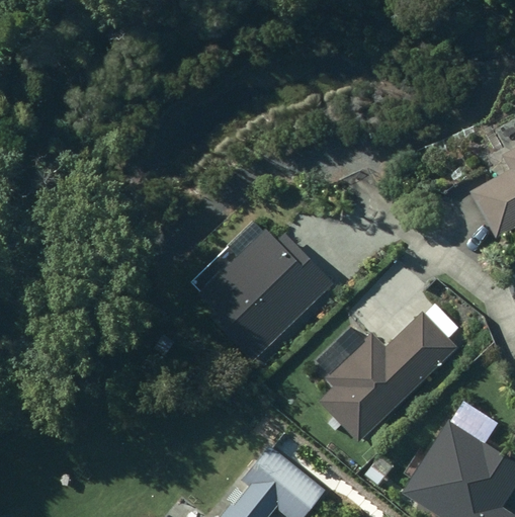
[(514,150),(503,157),(510,170),(471,192),(498,239),(514,229),(514,150)]
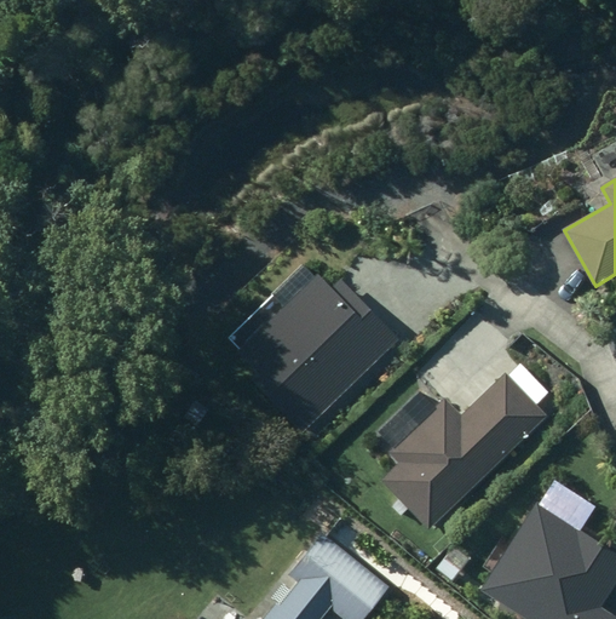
[(265,374),(259,380),(306,429),(399,339),(364,303),(350,317),(341,308),(347,303),(324,279),(247,354),(265,374)]
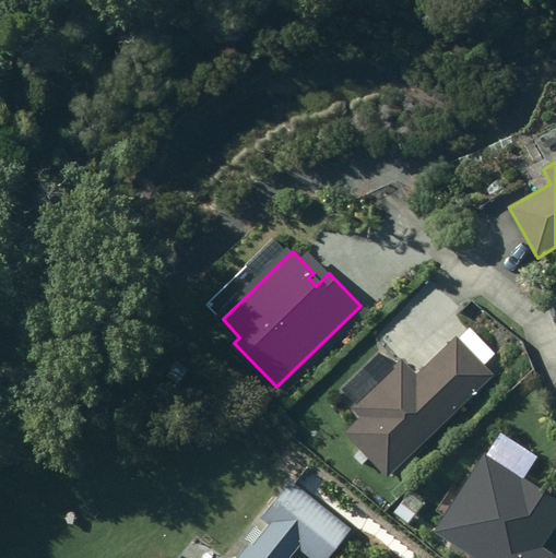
[(401,360),(350,410),(359,419),(344,434),(388,478),(494,377),(456,336),(415,375),(401,360)]
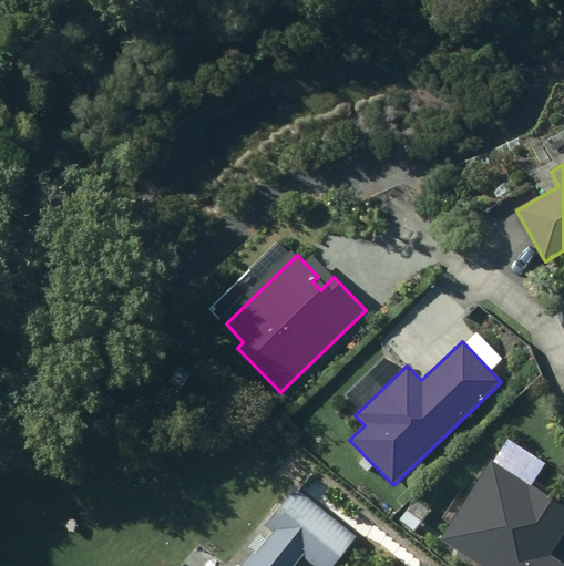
[(563,507),(490,462),(441,541),(481,565),(563,565),(563,564),(552,557),(563,537),(563,507)]
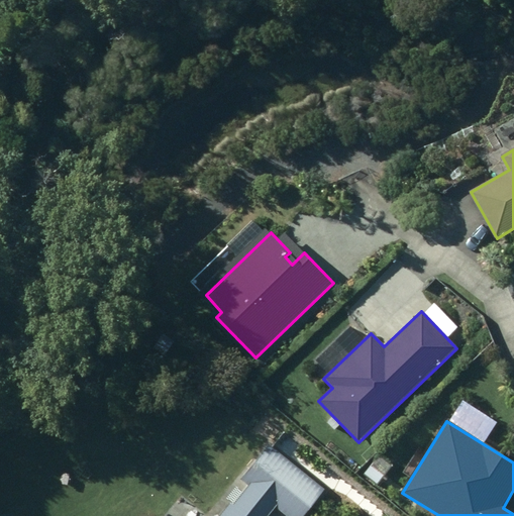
[(303,515),(325,489),(270,445),(243,480),(249,485),(232,506),(229,504),(219,515),(268,515),(276,507),(287,515),(303,515)]
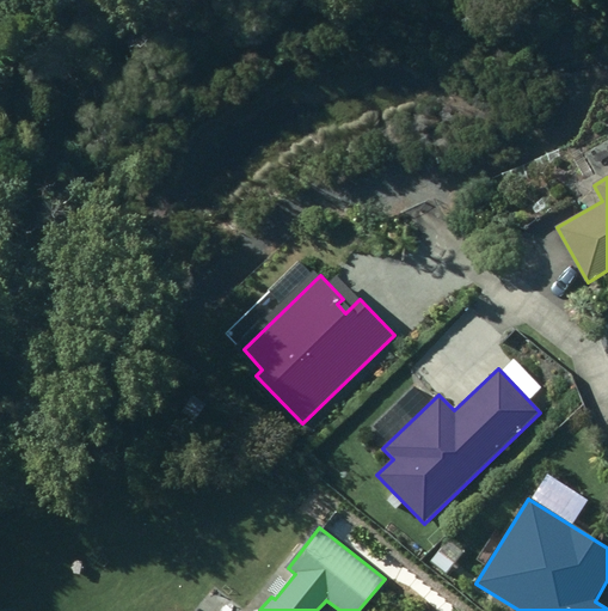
All buildings are outlined.
